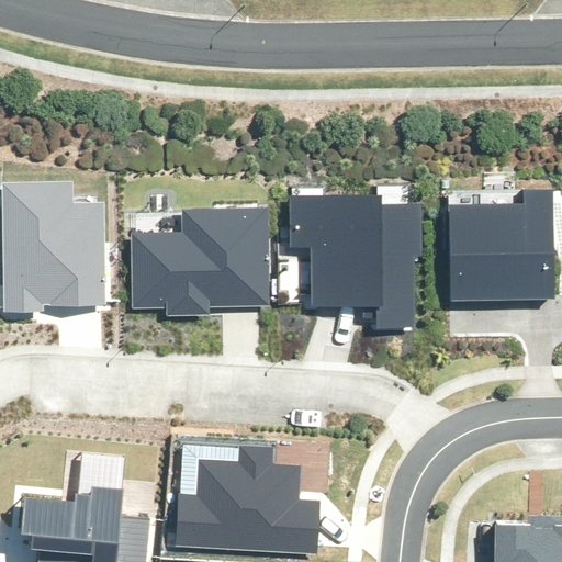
[(69,182),(2,183),(4,312),(44,312),(44,305),(107,304),(104,202),(70,202),(69,182)]
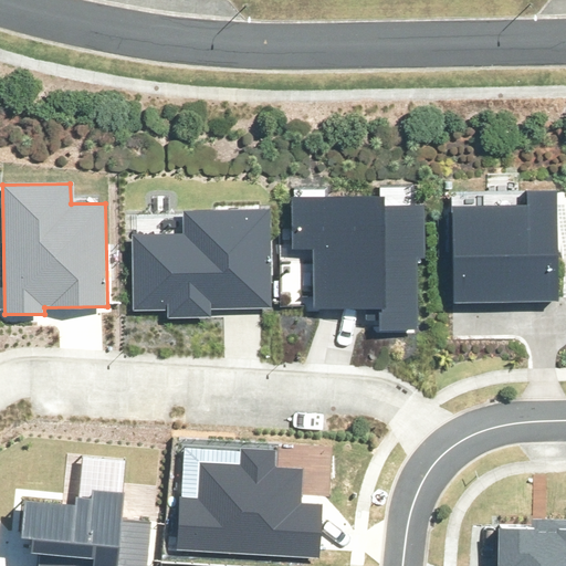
[(527,203),(456,206),(458,301),(558,299),(556,190),(526,191),(527,203)]
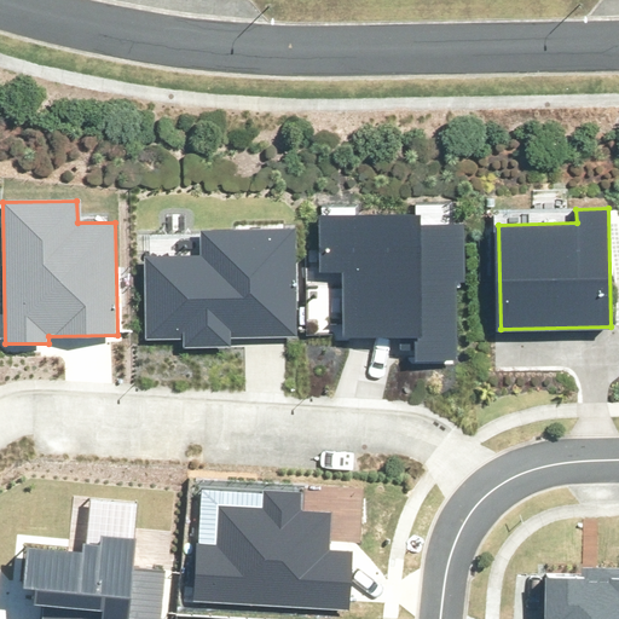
[(417,213),(318,218),(320,272),(342,271),(346,345),(408,342),(409,362),(460,359),(456,281),(463,281),(461,224),(418,225),(417,213)]
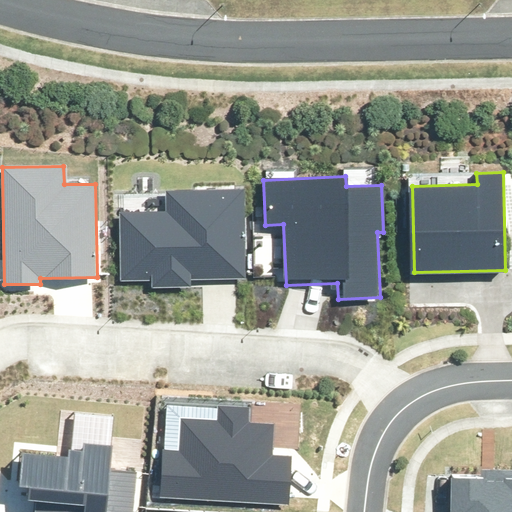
[(167,213),(120,214),(122,282),(153,281),(153,289),(192,288),(192,281),(246,280),(244,193),(166,194),(167,213)]
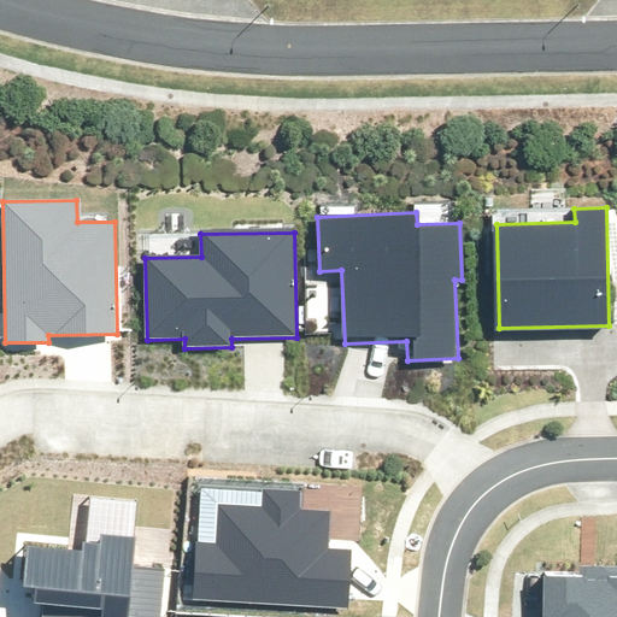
[(195,541),(192,600),(347,607),(351,550),(329,548),(330,510),(303,509),(303,493),(263,491),(262,506),(222,505),(219,542),(195,541)]
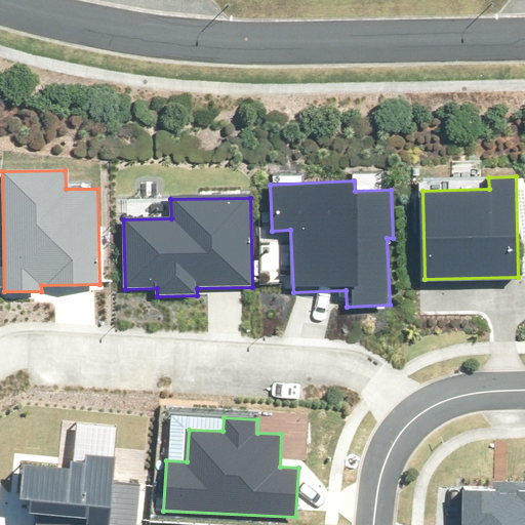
[(38,512),(37,524),(137,524),(142,482),(116,480),(118,455),(86,452),(85,462),(71,461),(70,469),(22,465),(18,497),(33,498),(32,511),(38,512)]
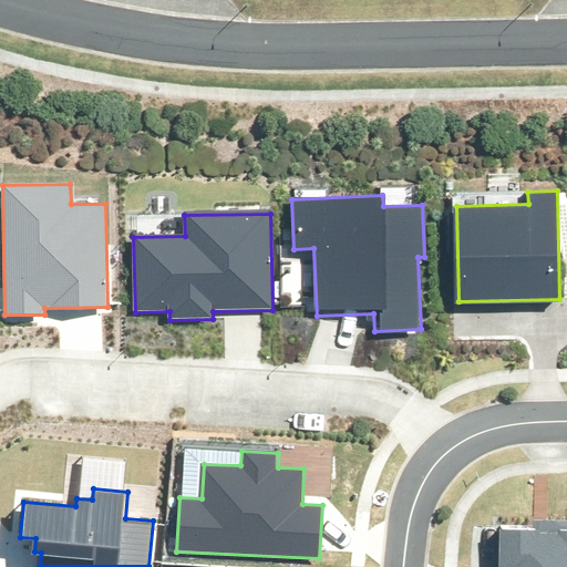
[(566,566),(566,516),(500,516),(500,566),(566,566)]
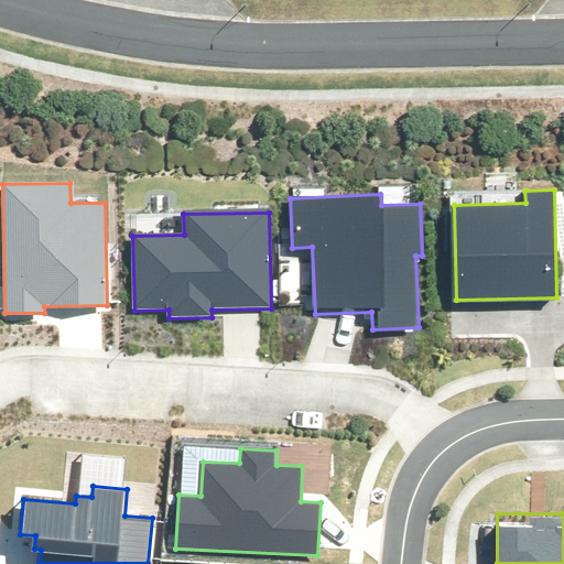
All buildings are outlined.
